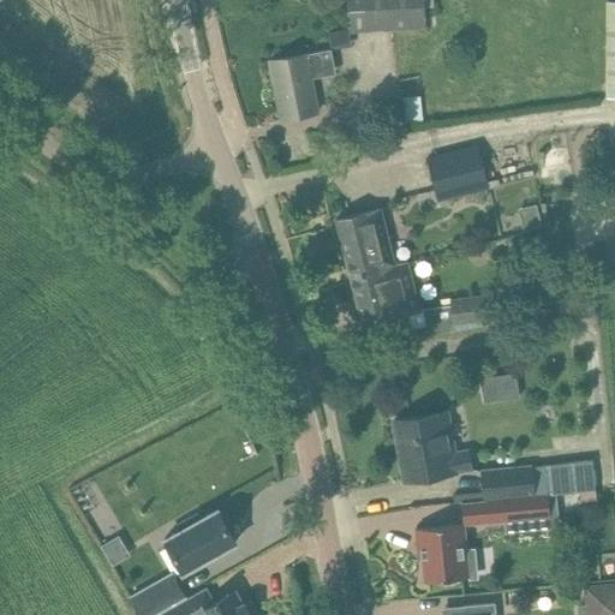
[(345,0),(348,34),(425,27),(423,0),(345,0)]
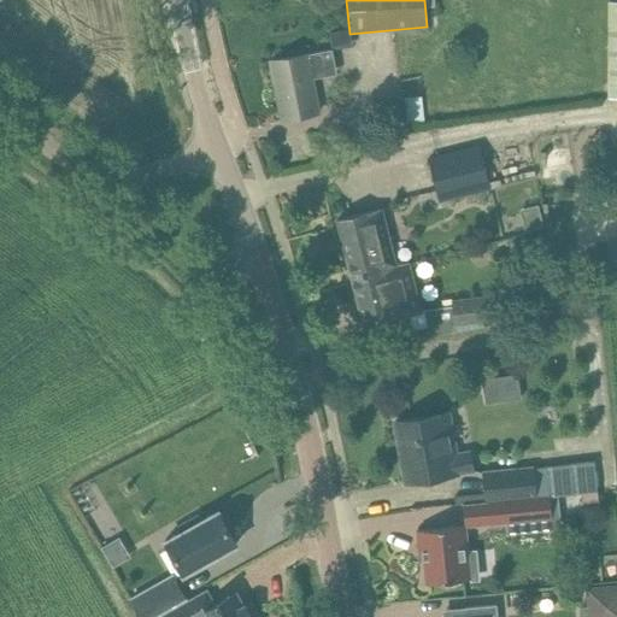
[(336,75),(331,50),(270,62),(276,88),(278,88),(285,119),(319,112),(313,80),(336,75)]
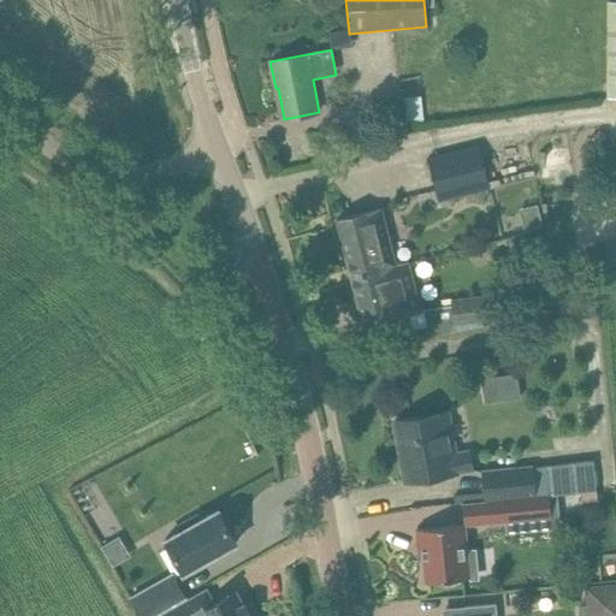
[(388,98),(389,123),(421,122),(420,96),(388,98)]
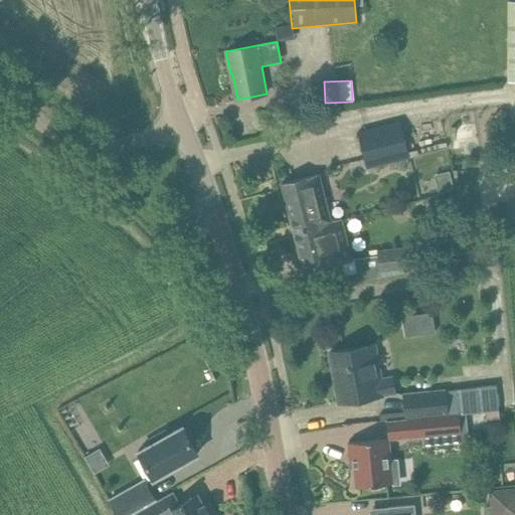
[(501,110),(495,118),(500,123),(507,115),(501,110)]
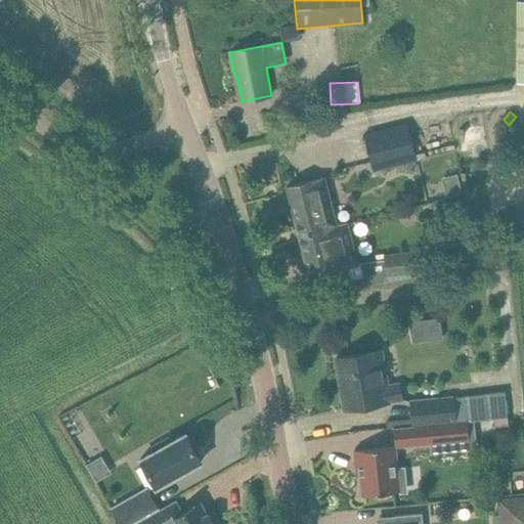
[(364,136),(373,170),(411,160),(402,126),(364,136)]
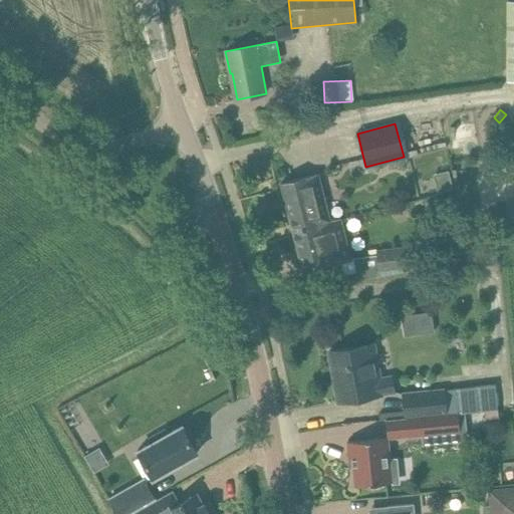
[(280,184),(292,231),(329,221),(317,175),(280,184)]
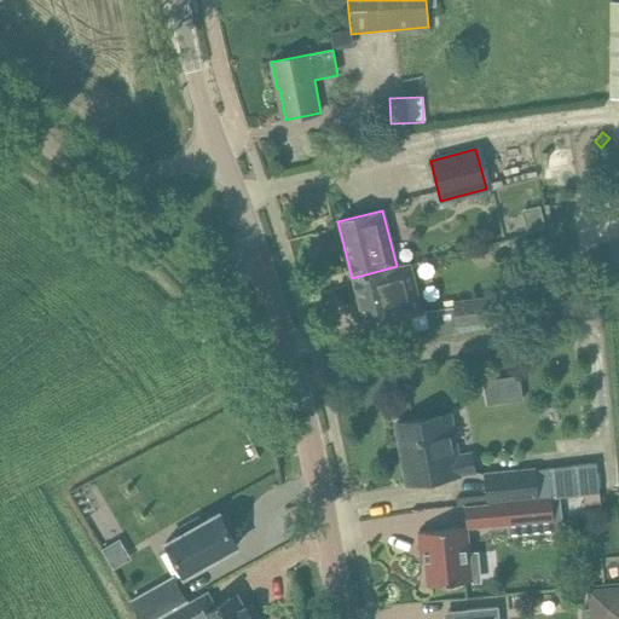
[(618,239),(607,239),(608,271),(618,270),(618,239)]
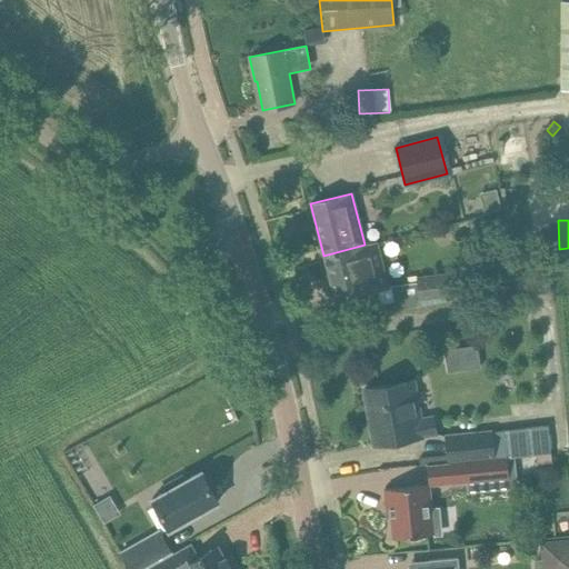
[(387,288),(376,242),(365,245),(365,246),(323,256),(333,293),(361,287),(363,292),(387,288)]
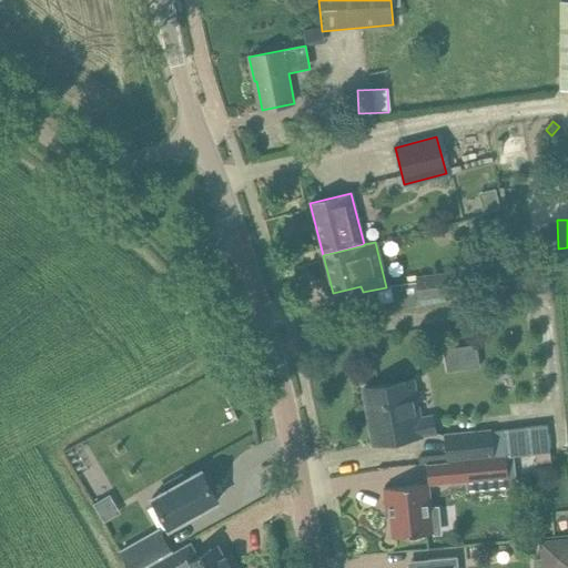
[(457,273),(417,280),(419,297),(459,292),(457,273)]
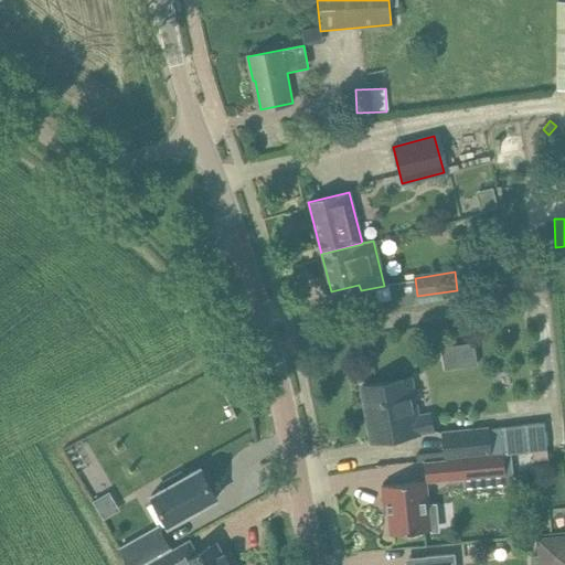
[(457,345),(441,348),(445,370),(461,368),(457,345)]
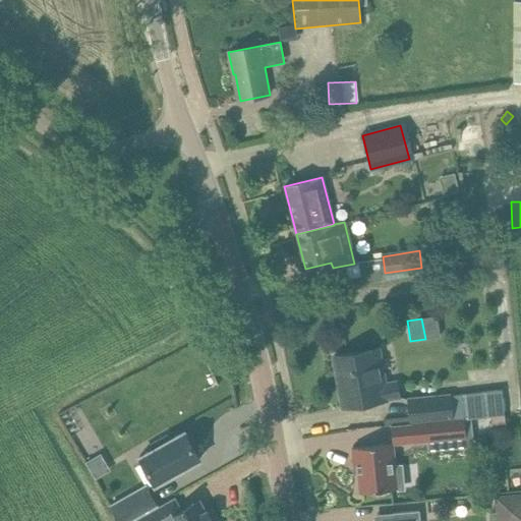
[(399,397),(396,383),(380,386),(373,349),(334,356),(343,408),(383,400),(399,397)]
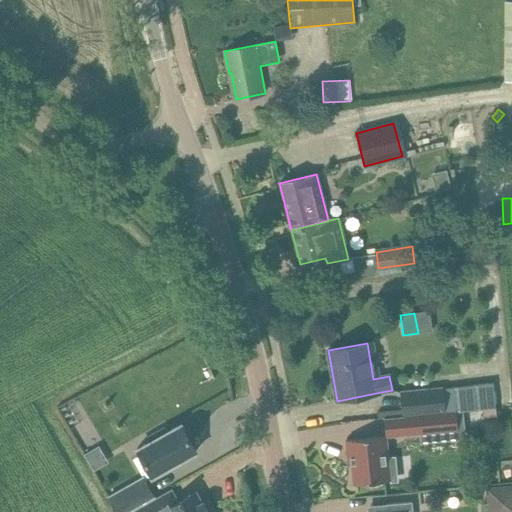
[(492,384),(401,392),(403,410),(404,416),(404,417),(461,411),(462,411),(482,409),(495,408),(492,384)]
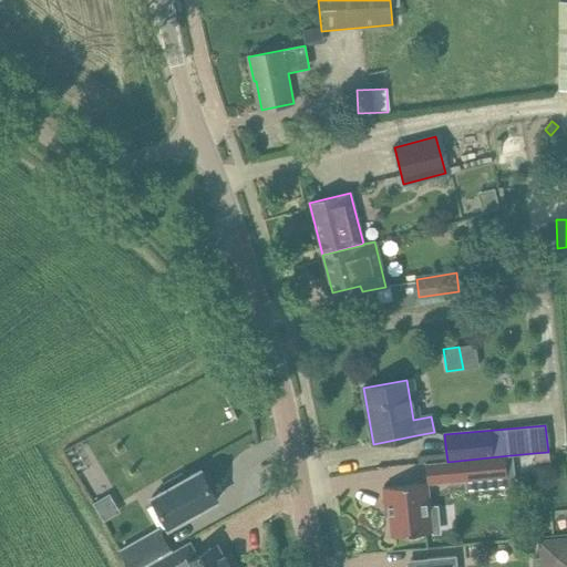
[(511,455),(447,462),(449,482),(490,477),(490,486),(513,484),(511,456),(511,455)]
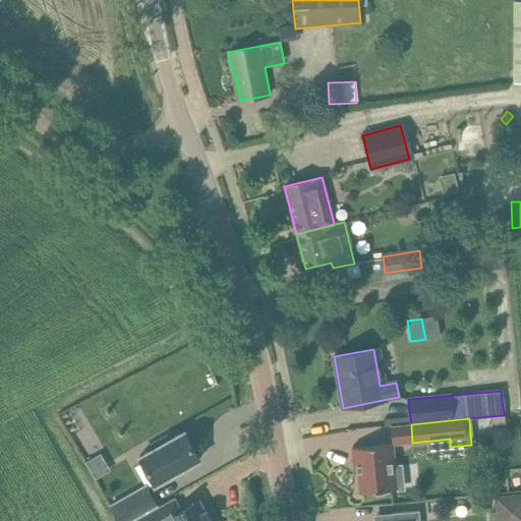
[(169,440),(167,436),(151,445),(153,449),(139,457),(155,485),(199,460),(183,431),(169,440)]
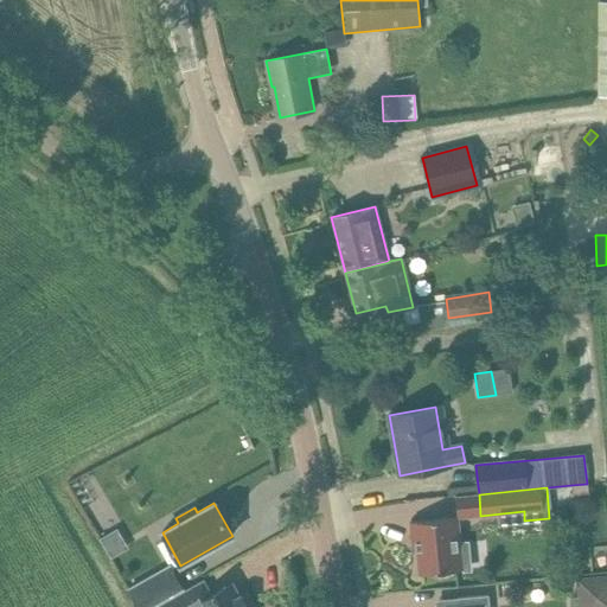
[(434,519),(410,522),(413,551),(416,551),(419,574),(430,573),(434,577),(445,576),(447,570),(462,569),(458,518),(458,517),(434,519)]
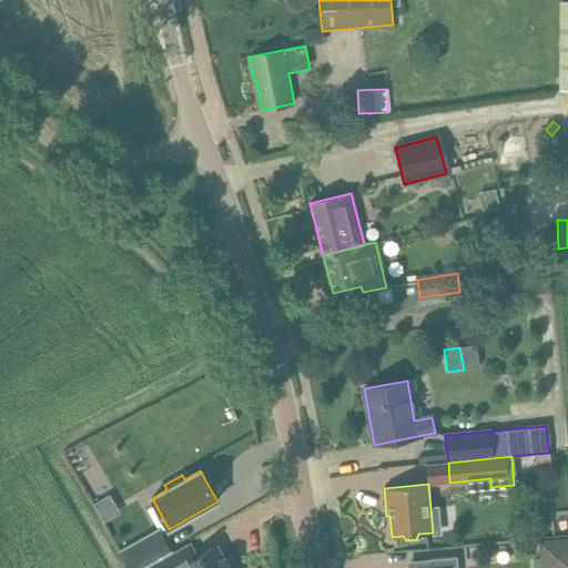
[(158,529),(120,551),(128,567),(146,567),(163,559),(163,558),(171,554),(160,534),(158,529)]
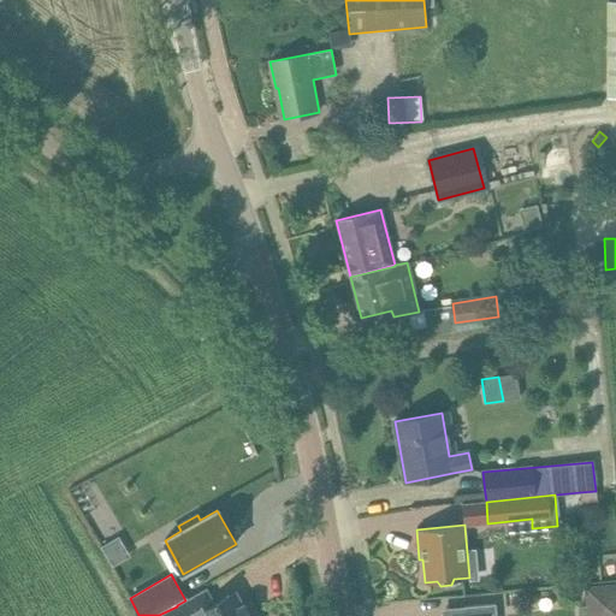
[(586,615),(615,615),(615,584),(585,587),(586,615)]
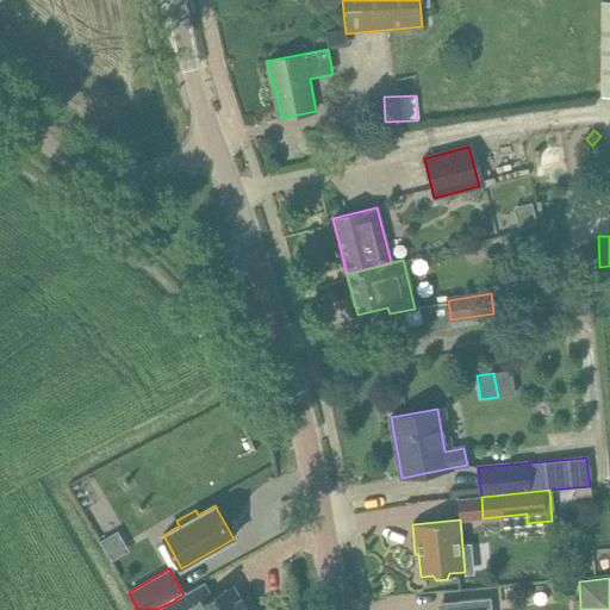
[(175,601),(157,609),(248,609),(242,598),(240,599),(232,586),(211,598),(204,584),(205,584),(205,583),(184,595),(175,599),(175,601)]
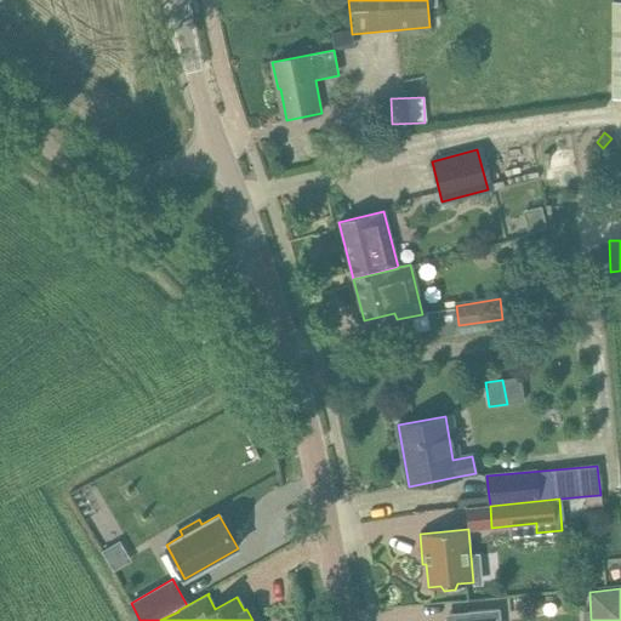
[(500,620),(500,609),(468,611),(468,620),(500,620)]
